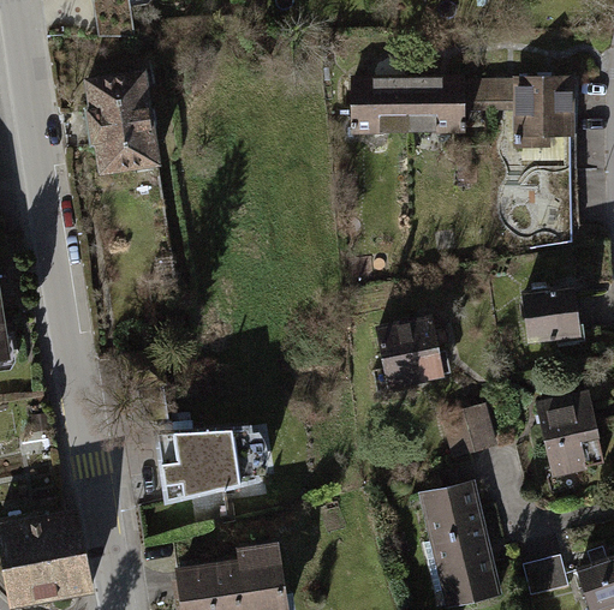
[(151,18),(150,0),(95,0),(99,37),(141,35),(139,18),(151,18)]
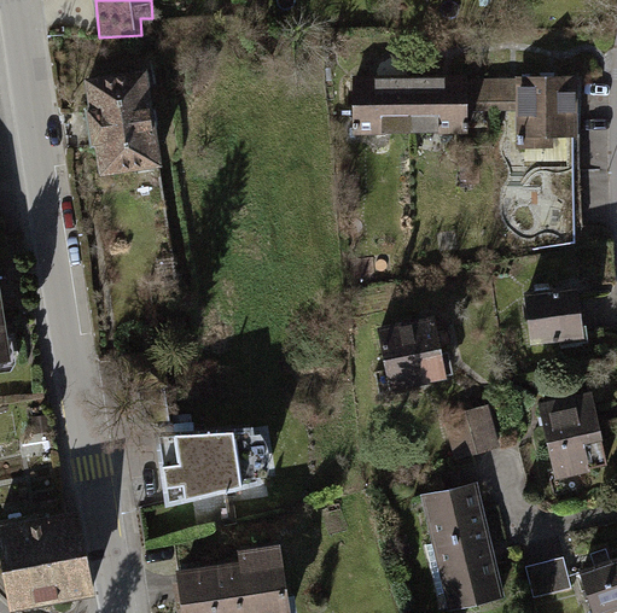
[(147,70),(88,75),(95,169),(155,164),(147,70)]
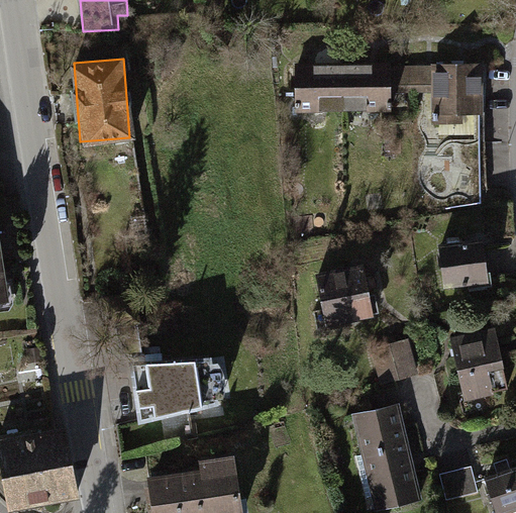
[(389,63),(300,65),(301,112),(390,110),(389,63)]
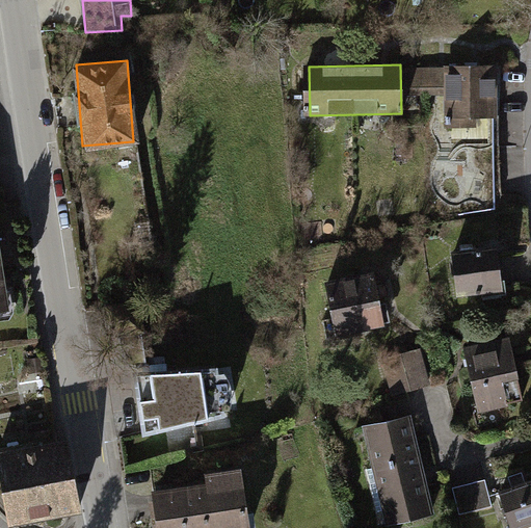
[(497,68),(445,71),(448,130),(500,127),(497,68)]
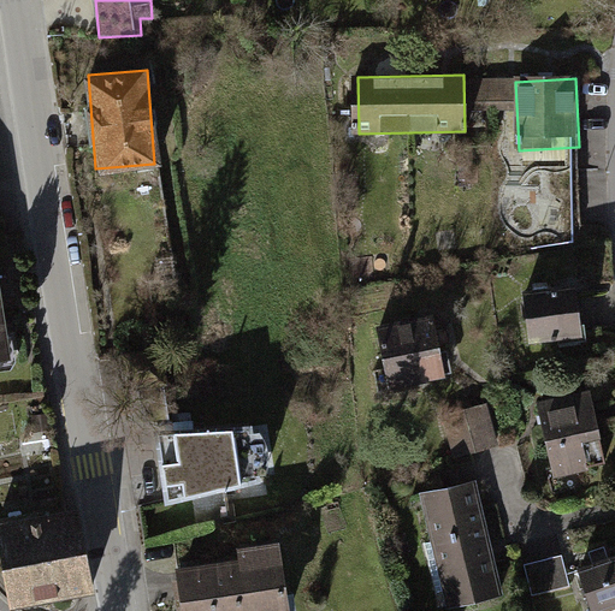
[(0,360),(15,360),(11,280),(0,280),(0,360)]
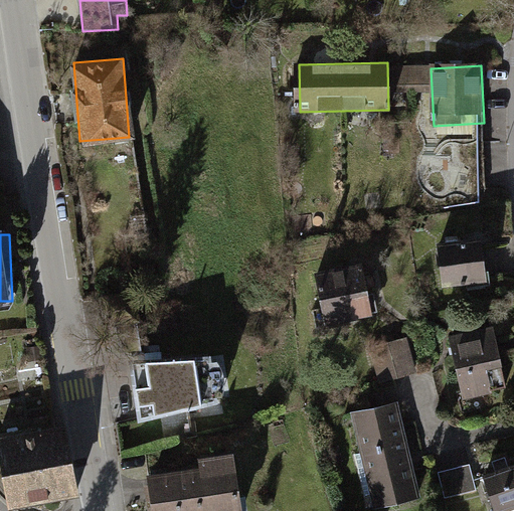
[(481,238),(439,243),(444,290),(486,286),(481,238)]
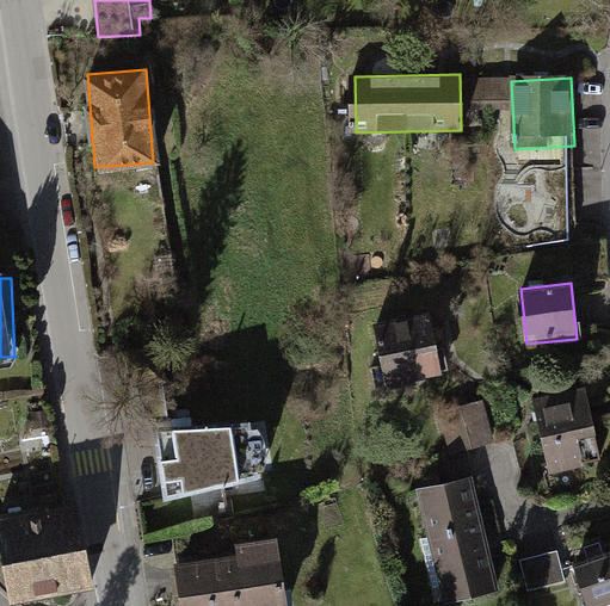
[(435,319),(377,326),(384,387),(442,379),(435,319)]
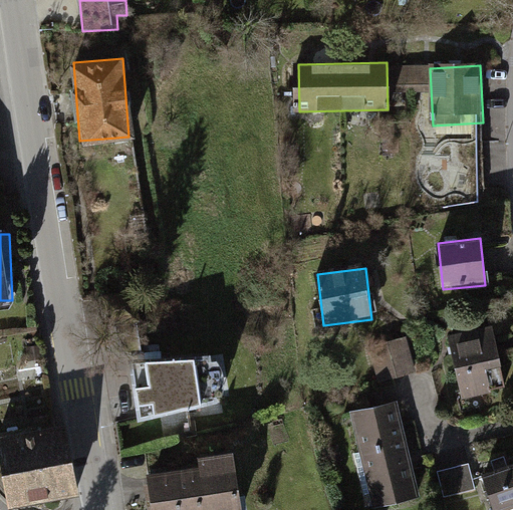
[(493,333),(449,340),(458,400),(502,394),(493,333)]
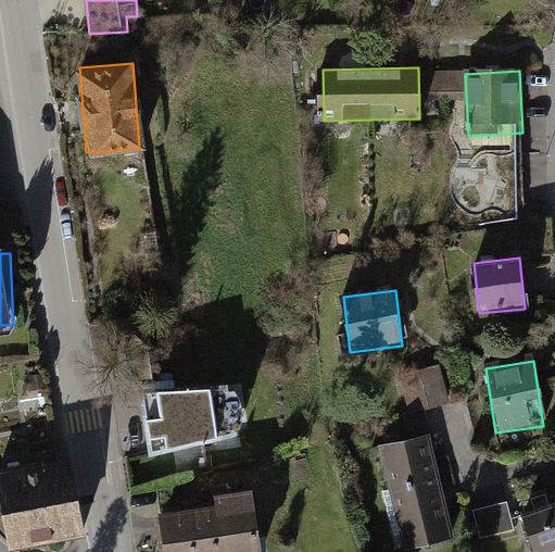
[(439,374),(406,377),(410,412),(442,409),(439,374)]
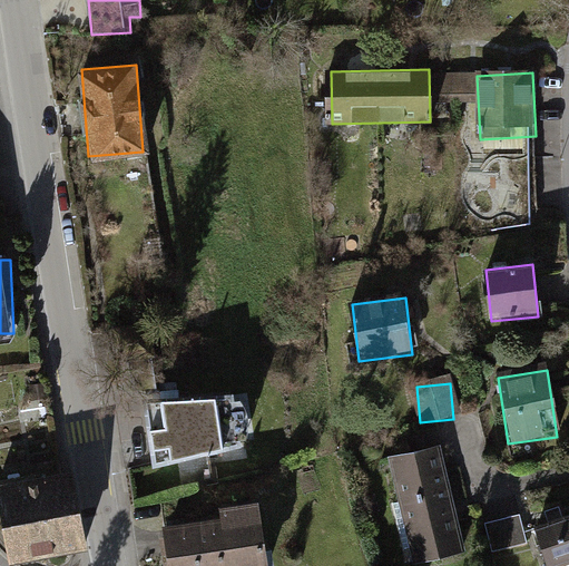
[(217,398),(167,401),(173,461),(223,458),(217,398)]
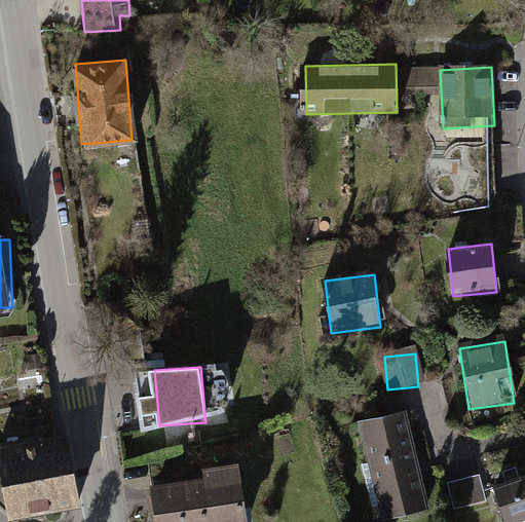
[(405,413),(362,421),(381,517),(424,509),(405,413)]
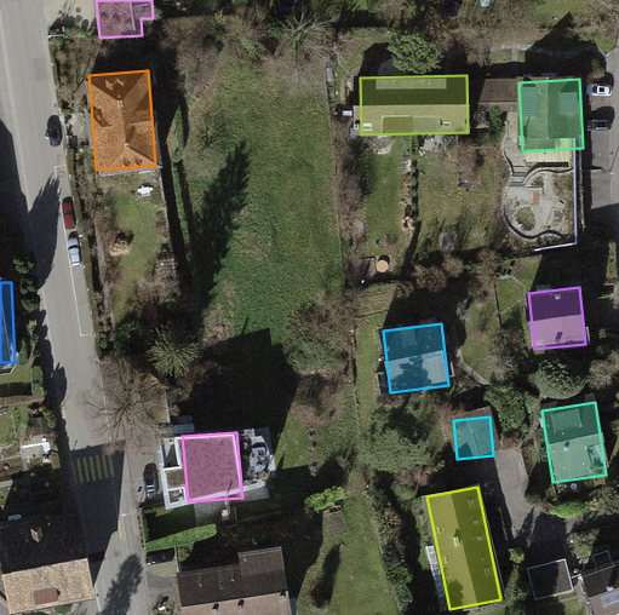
[(79,519),(0,530),(0,568),(6,611),(91,599),(79,519)]
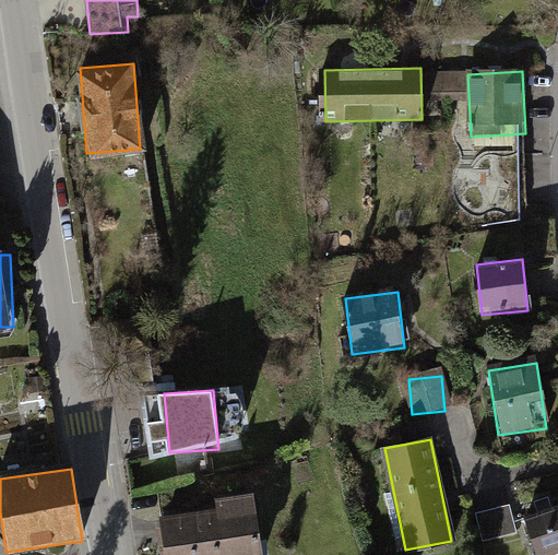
[(216,509),(159,517),(164,554),(261,554),(253,491),(215,495),(216,509)]
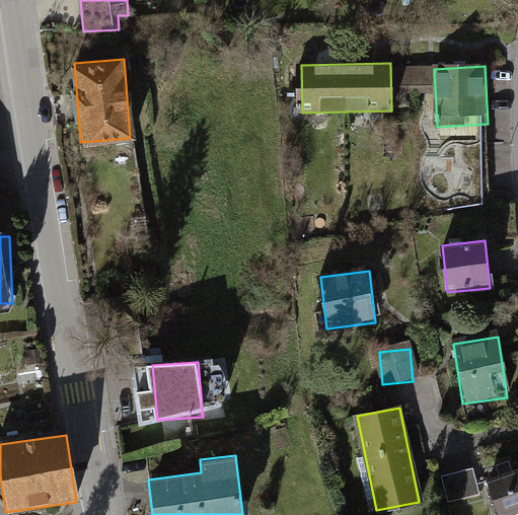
[(478,472),(445,477),(448,505),(483,501),(478,472)]
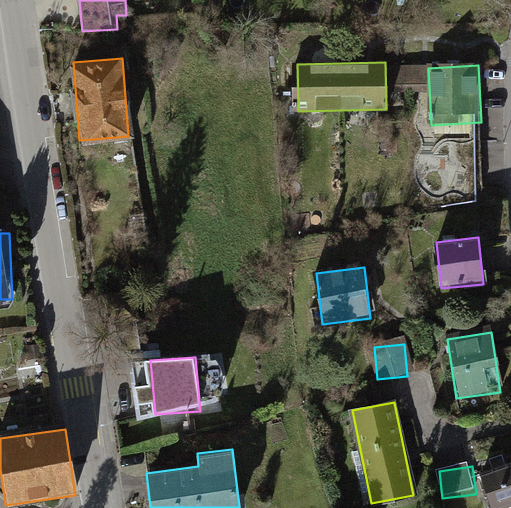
[(510,467),(478,478),(487,507),(510,507),(510,467)]
